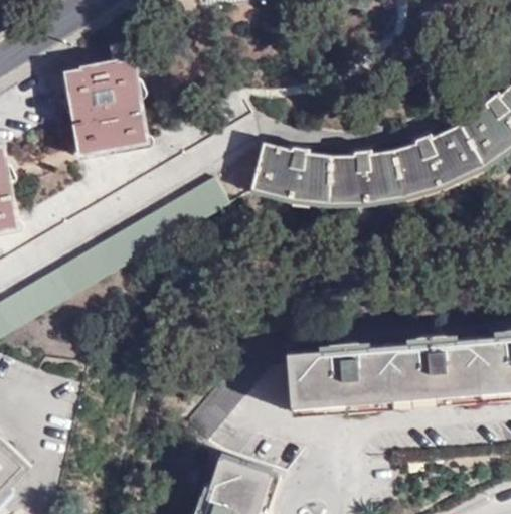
[(79,150),(144,137),(126,39),(106,43),(108,61),(79,65),(79,68),(64,71),(72,112),(79,150)]
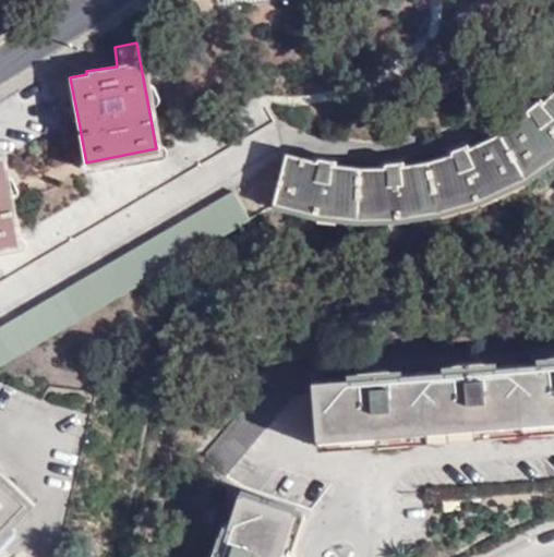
[(553,87),(540,103),(532,109),(514,122),(485,140),(459,152),(431,160),(399,167),(390,168),(361,169),(327,167),(321,166),(299,161),(282,157),(271,205),(318,214),(360,219),(384,218),(411,216),(437,210),(471,201),(505,186),(528,173),(553,154),(553,87)]
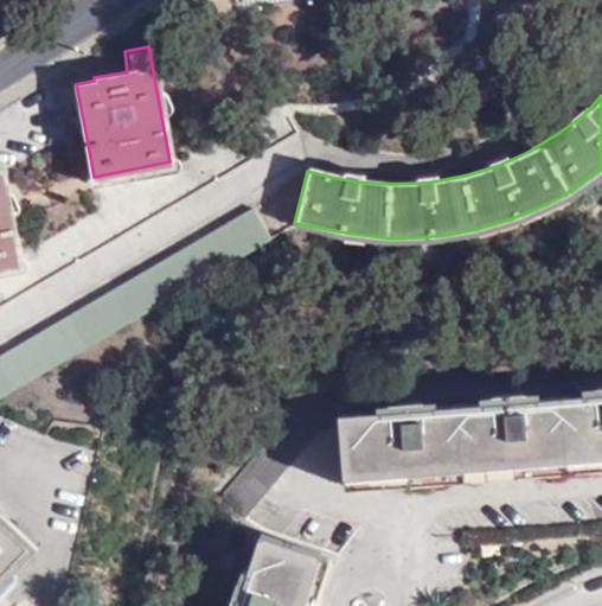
[(0,305),(294,134),(276,106),(15,257),(0,171),(0,267),(1,267),(0,267),(0,305)]
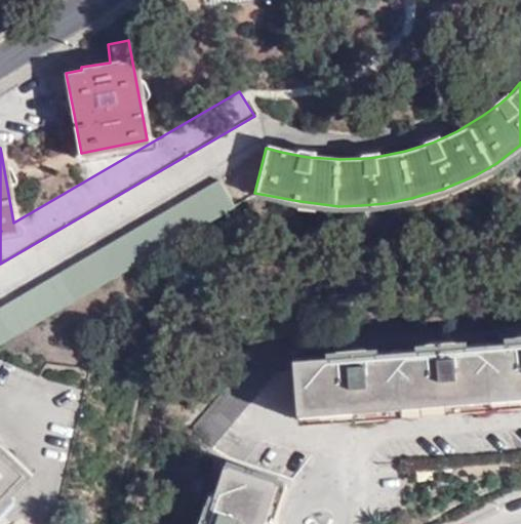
[(6,131),(8,164),(64,160),(62,127),(6,131)]
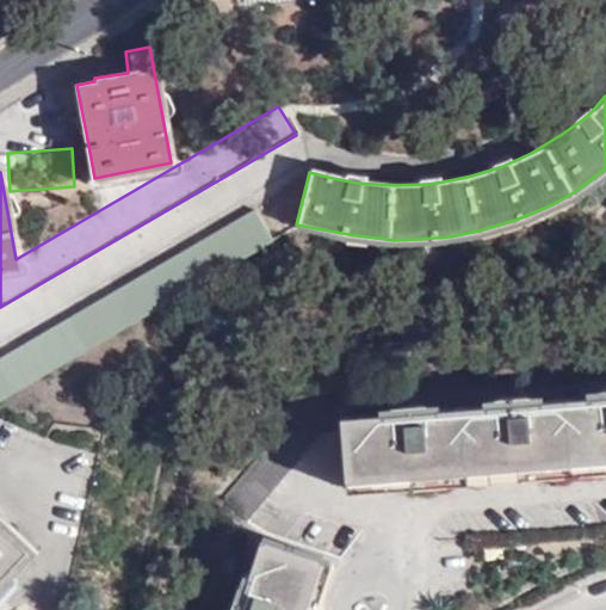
[(0,400),(267,241),(251,211),(0,359),(0,400)]
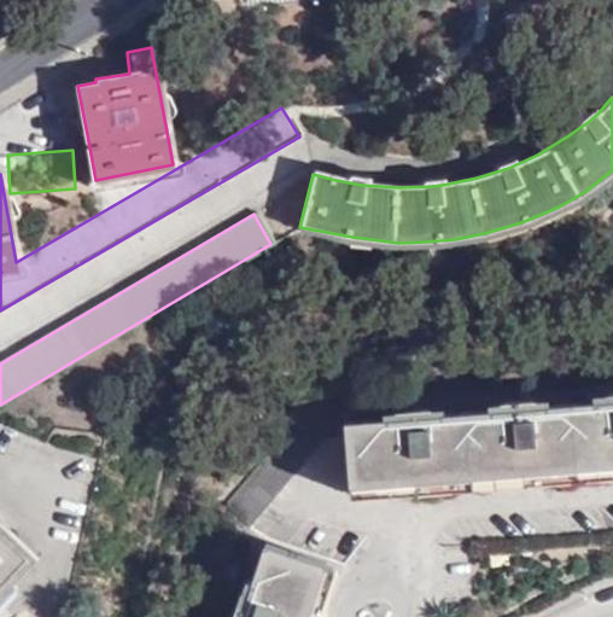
[(343,425),(348,492),(612,469),(612,394),(589,396),(590,405),(538,408),(537,400),(480,405),(480,413),(433,418),(435,408),(374,414),(377,423),(343,425)]
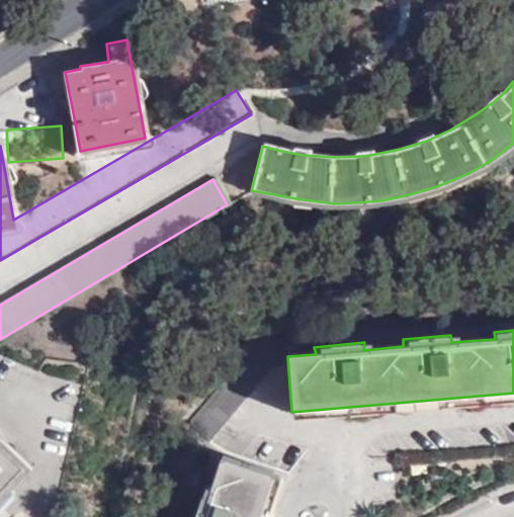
[(284,368),(276,338),(256,342),(186,432),(209,448),(268,371),(284,368)]
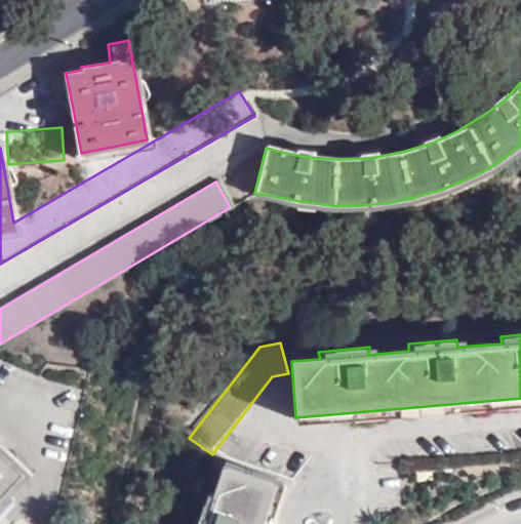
[(520,398),(295,417),(296,424),(344,419),(440,411),(520,403),(520,398)]
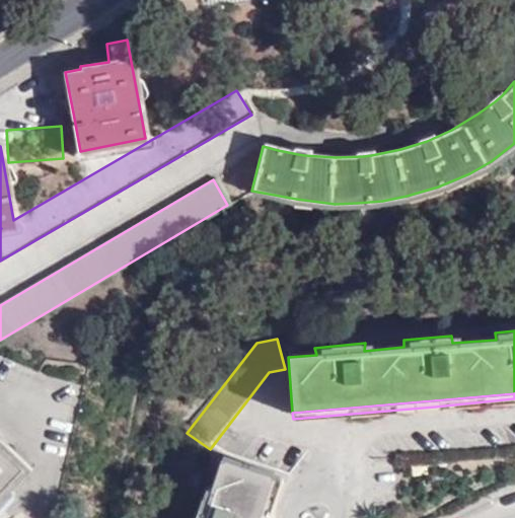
[(0,497),(27,468),(0,442),(0,497)]
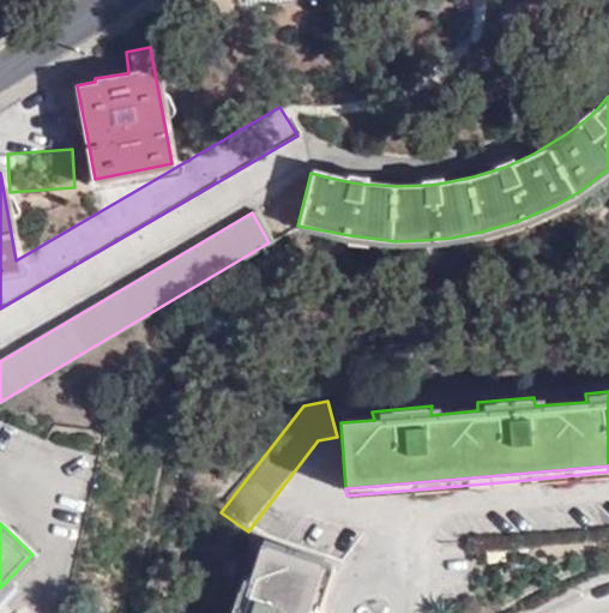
[(308,612),(326,559),(264,539),(252,577),(245,574),(231,612),(308,612)]
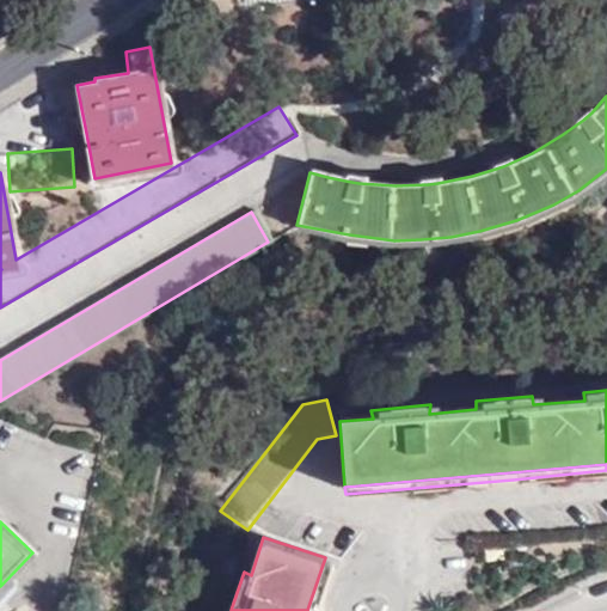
[(325,557),(307,610),(319,610),(336,561),(325,557)]
